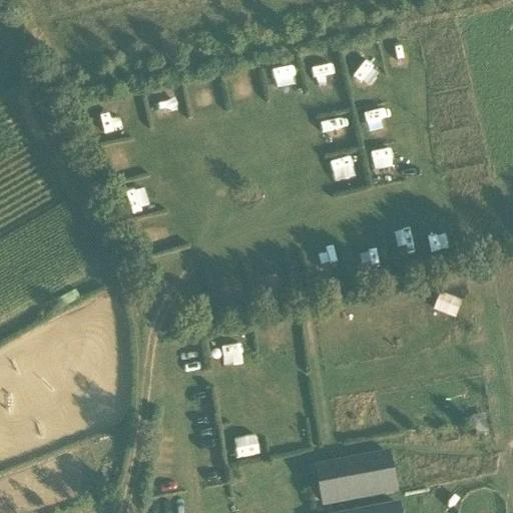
[(412,238),(399,242),(404,261),(418,257),(412,238)]
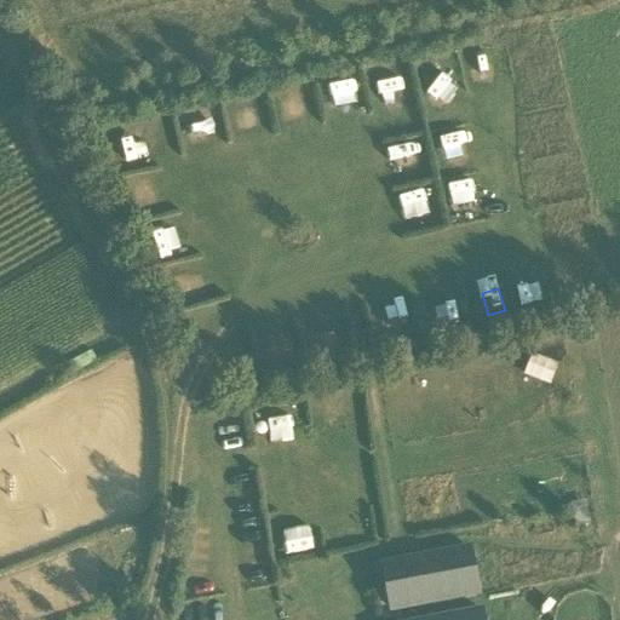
[(384,317),(385,338),(409,337),(408,316),(384,317)]
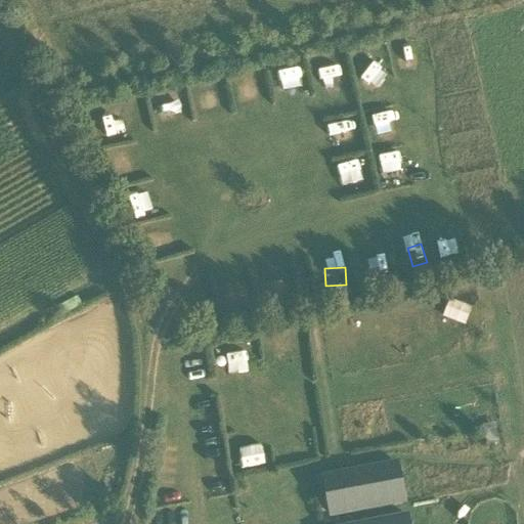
[(262,466),(266,445),(243,440),(237,460),(262,466)]
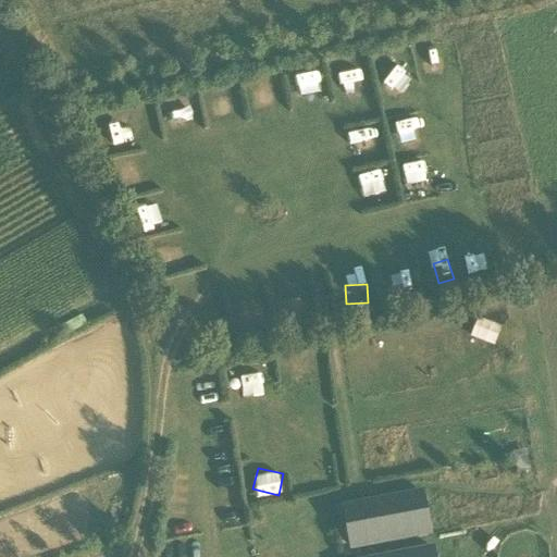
[(422,493),(344,508),(351,547),(430,532),(422,493)]
